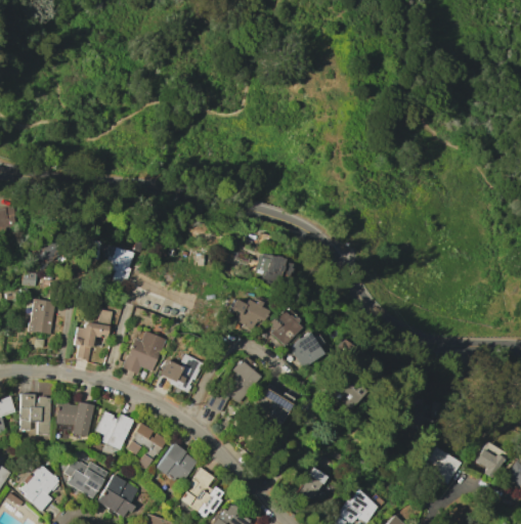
[(17,225),(0,228),(0,207),(13,205),(17,225)]
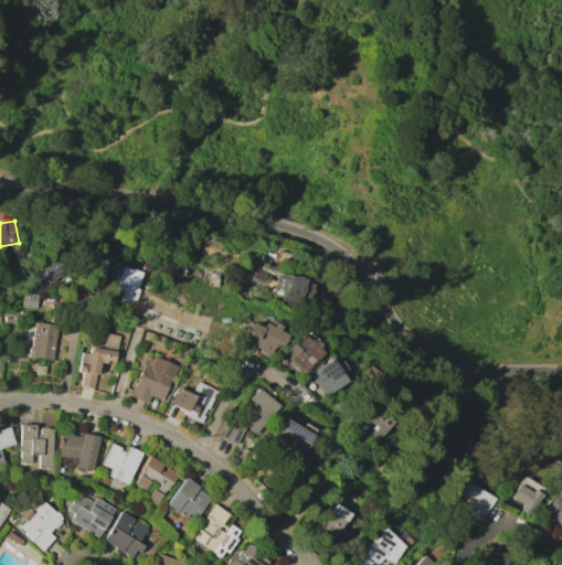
[(108,260),(106,279),(92,277),(95,258),(108,260)]
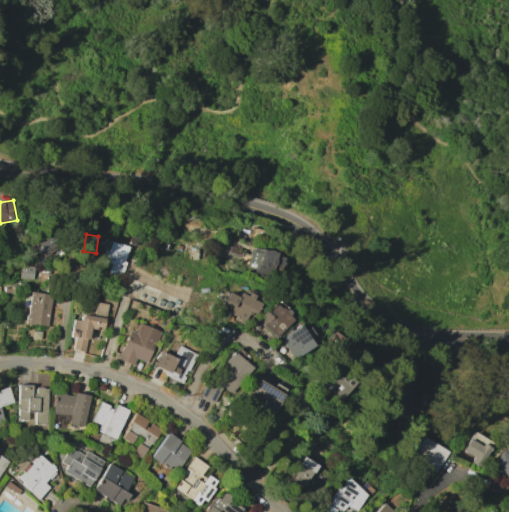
[(108,240),(130,247),(126,261),(128,262),(123,279),(109,274),(112,264),(108,263),(109,259),(103,258),(108,240)]
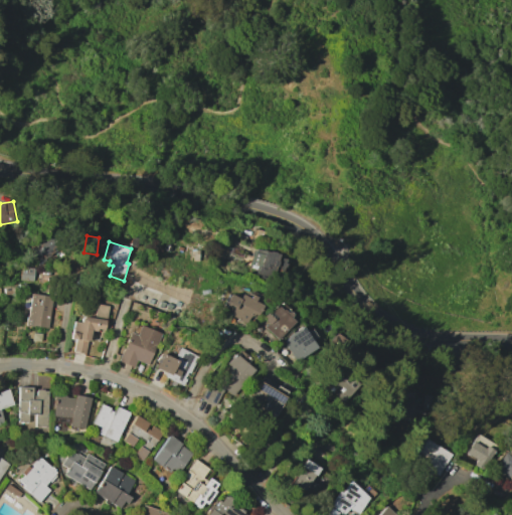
[(276,276),(277,253),(229,251),(228,268),(257,269),(257,275),(276,276)]
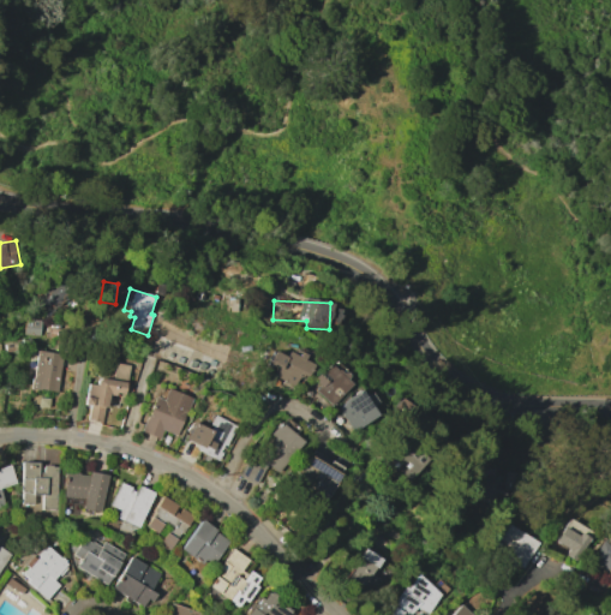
[(28,318),(43,320),(42,335),(27,334),(28,318)]
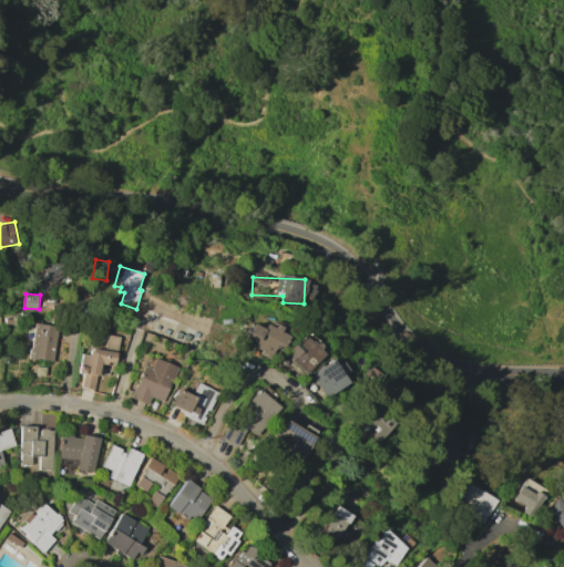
[(17,315),(18,322),(7,323),(6,317),(17,315)]
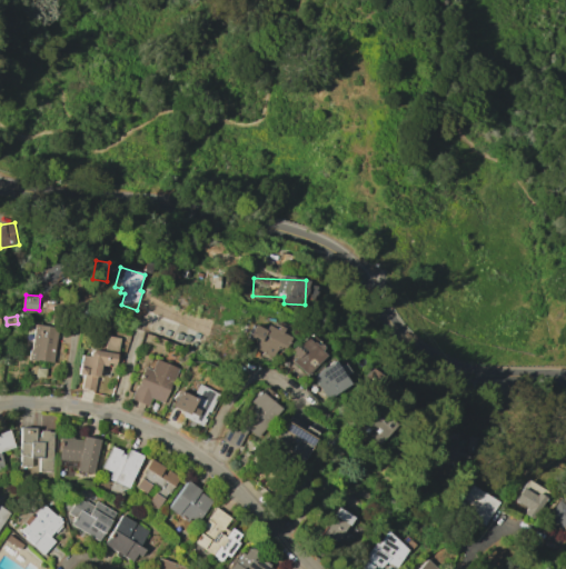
[(291,337),(284,351),(278,348),(272,357),(259,350),(264,340),(251,335),(259,320),(271,327),(274,322),(284,328),(281,332),(291,337)]
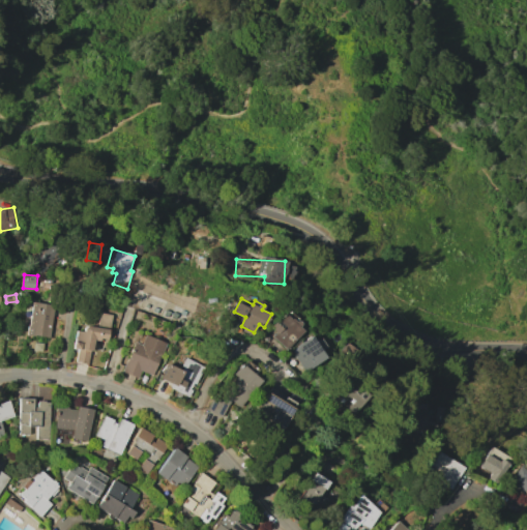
[(33,302),(56,304),(52,337),(29,334),(33,302)]
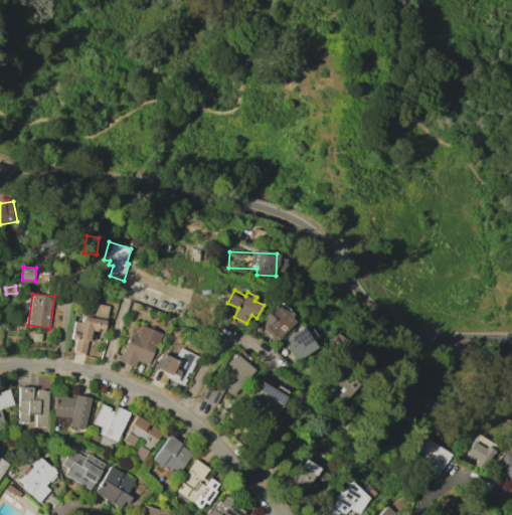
[(74,321),(81,323),(82,316),(96,318),(99,304),(111,306),(108,320),(107,320),(105,329),(98,328),(98,331),(93,330),(92,341),(89,341),(87,353),(75,351),(76,339),(71,338),(74,321)]
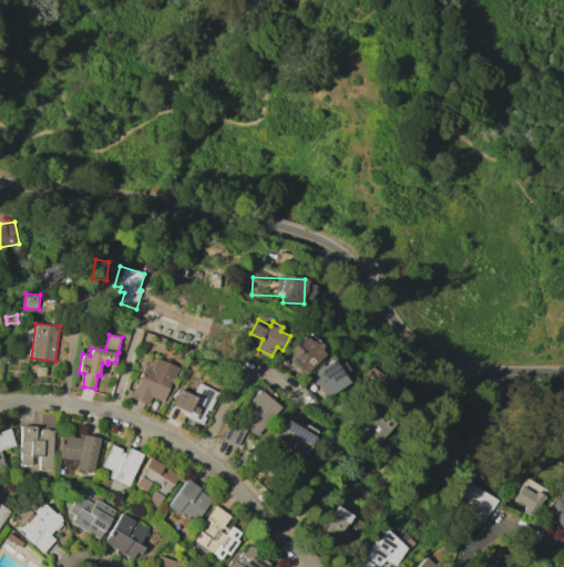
[(320,350),(325,353),(307,373),(291,360),(295,356),(288,350),(296,341),(297,342),(304,334),(310,341),(313,340),(316,344),(318,343),(320,343),(321,344),(321,347),(320,350)]
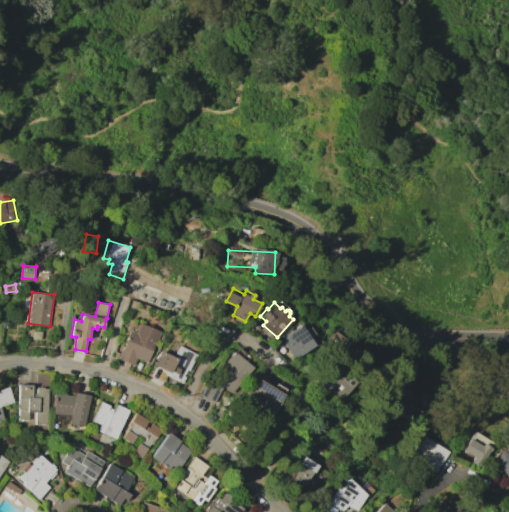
[(131,330),(137,333),(142,322),(161,331),(148,362),(138,358),(134,365),(119,358),(131,330)]
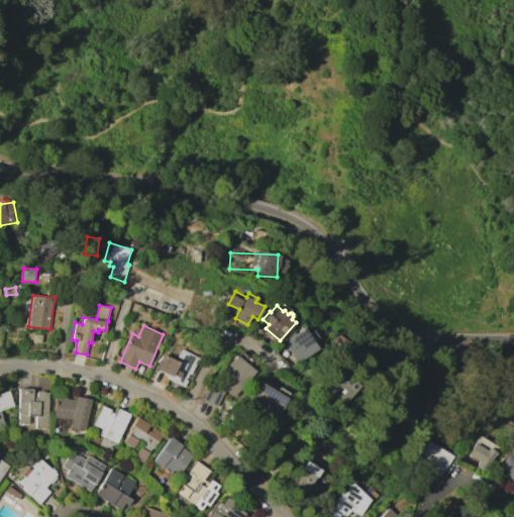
[(293,335),(304,326),(308,332),(314,329),(320,337),(314,341),(319,348),(299,363),(287,345),(293,335)]
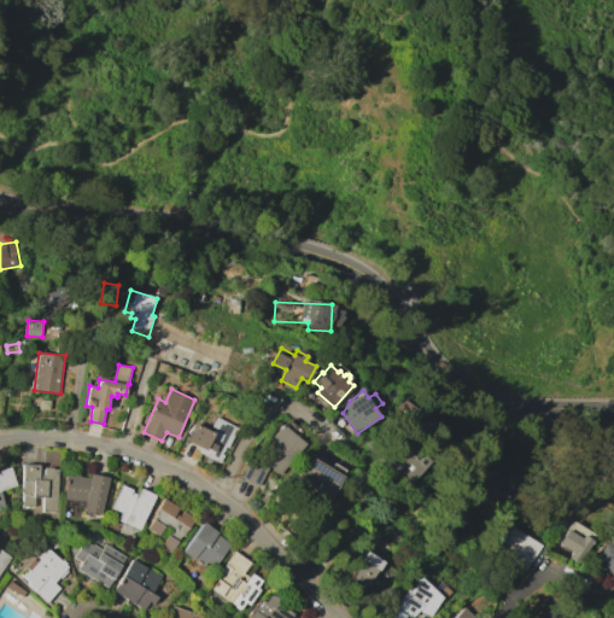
[(53,400),(52,409),(40,408),(41,398),(53,400)]
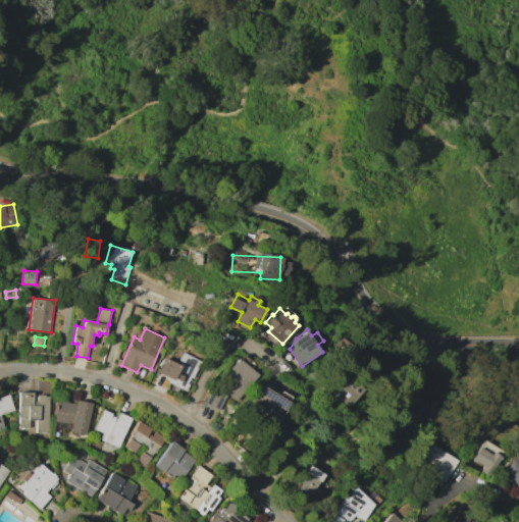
[(160,368),(161,369),(165,361),(163,361),(165,357),(177,363),(184,352),(202,361),(187,390),(168,381),(170,377),(158,372),(160,368)]
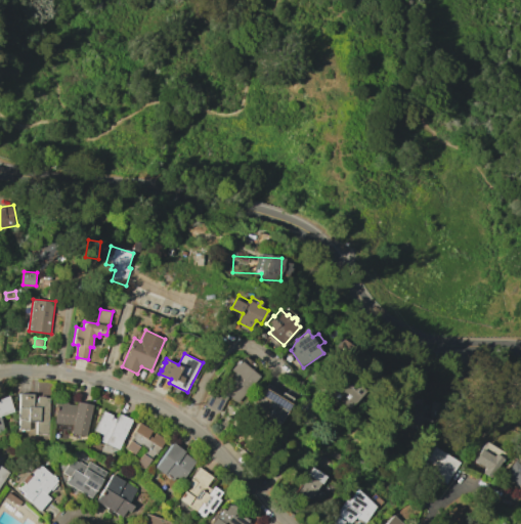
[(217,383),(223,386),(234,373),(230,369),(239,359),(260,376),(239,402),(230,395),(227,399),(220,412),(205,404),(217,383)]
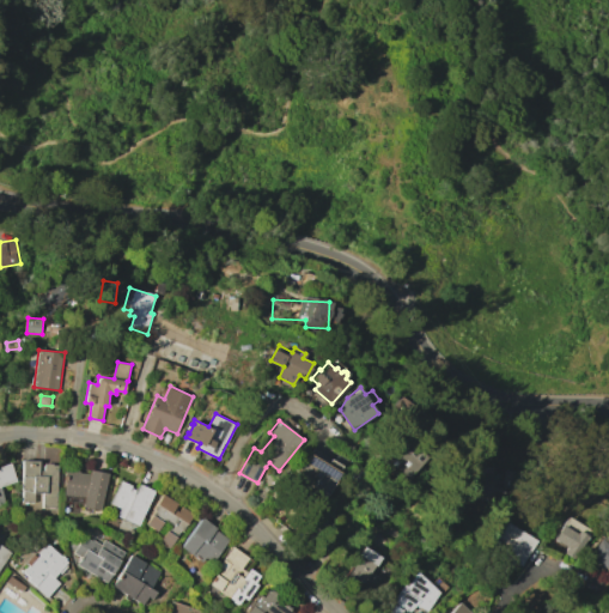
[(428,459),(414,478),(385,456),(401,437),(428,459)]
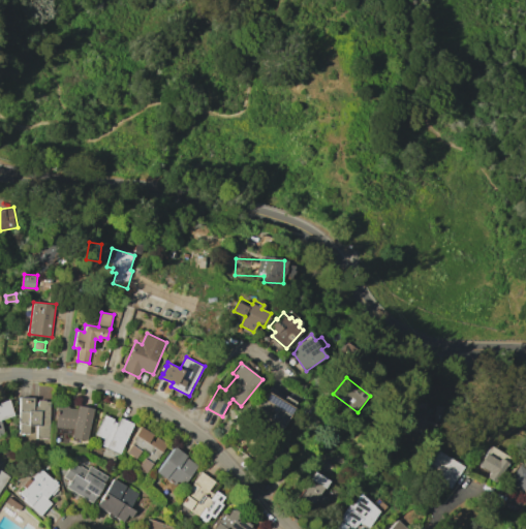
[(266,391),(268,392),(271,386),(283,394),(279,399),(294,407),(281,429),(253,412),(266,391)]
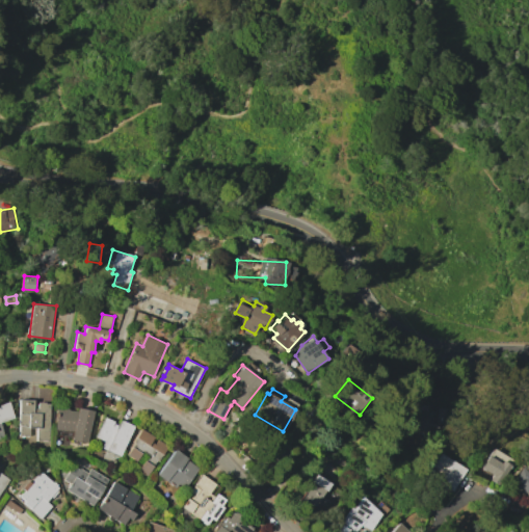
[(21,399),(34,399),(34,413),(35,413),(36,408),(40,408),(40,402),(47,402),(47,403),(51,403),(51,441),(38,440),(40,428),(31,427),(31,435),(21,435),(21,399)]
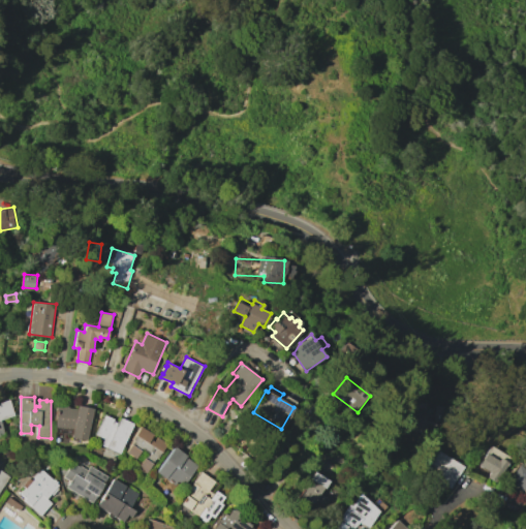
[(0,402),(9,399),(14,414),(1,419),(6,434),(0,436),(0,402)]
